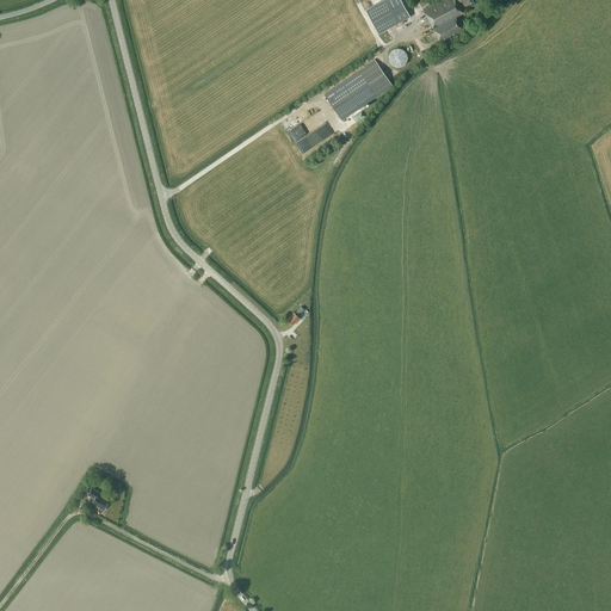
[(396,0),(384,0),(364,12),(376,36),(407,18),(396,0)]
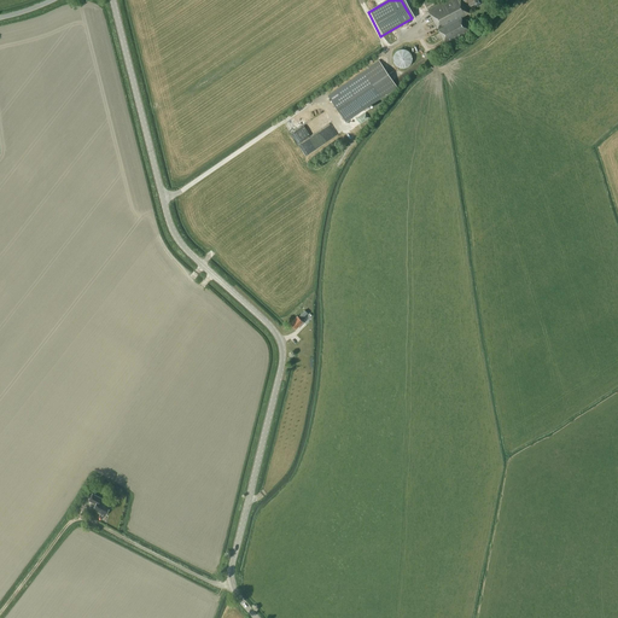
[(477,6),(484,1),(483,0),(444,0),(429,10),(447,44),(472,30),(464,16),(468,13),(465,7),(467,6),(468,7),(476,3),(477,6)]
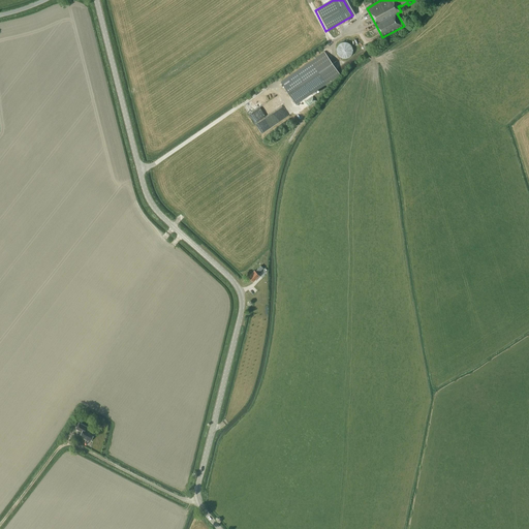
[(352,53),(352,50),(352,48),(351,45),(349,43),(347,42),(344,41),(342,42),(340,43),(338,45),(337,48),(336,50),(337,53),(338,55),(340,57),(342,58),(344,58),(347,58),(349,57),(351,55),(352,53)]
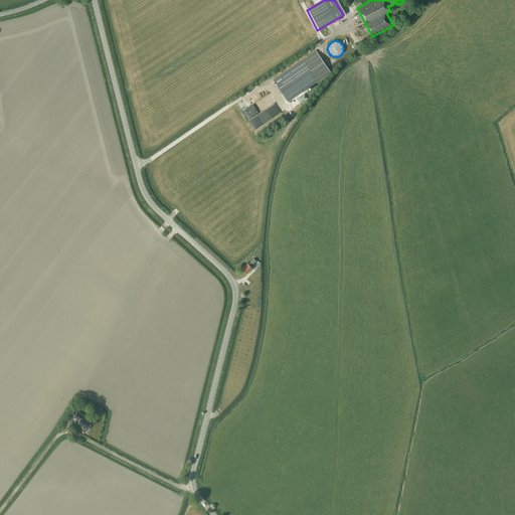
[(307,57),(274,79),(288,102),(322,78),(322,79),(331,73),(316,49),(306,56),(307,57)]
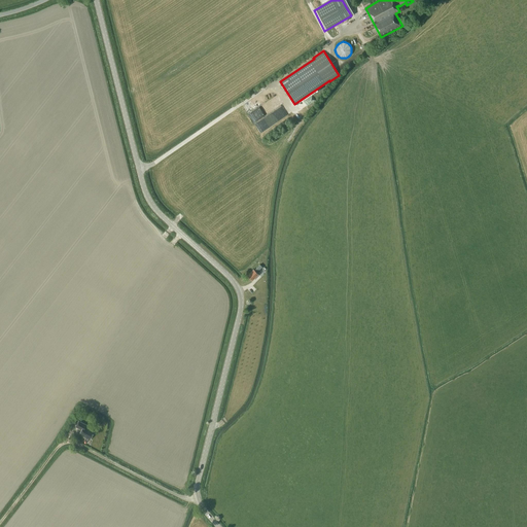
[(276,95),(249,114),(257,127),(264,123),(261,120),(265,118),(268,123),(273,118),(271,116),(274,114),(273,113),(283,105),(276,95)]
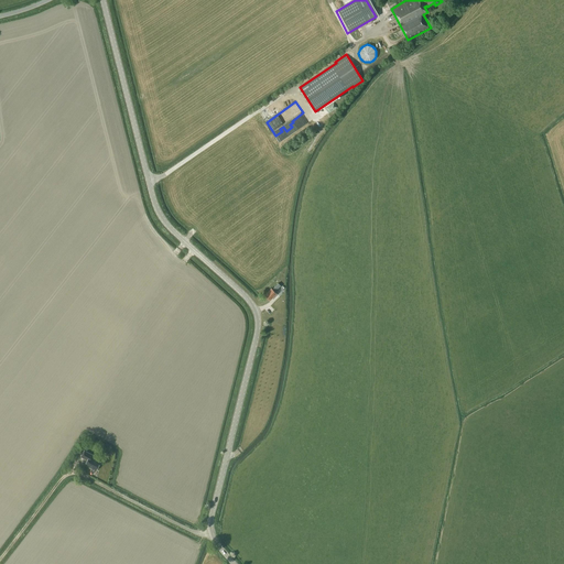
[(273,286),(272,289),(271,289),(264,295),(270,301),(277,294),(274,291),(275,289),(281,293),(285,289),(282,286),(281,286),(280,285),(282,284),(280,282),(279,283),(278,282),(273,286)]
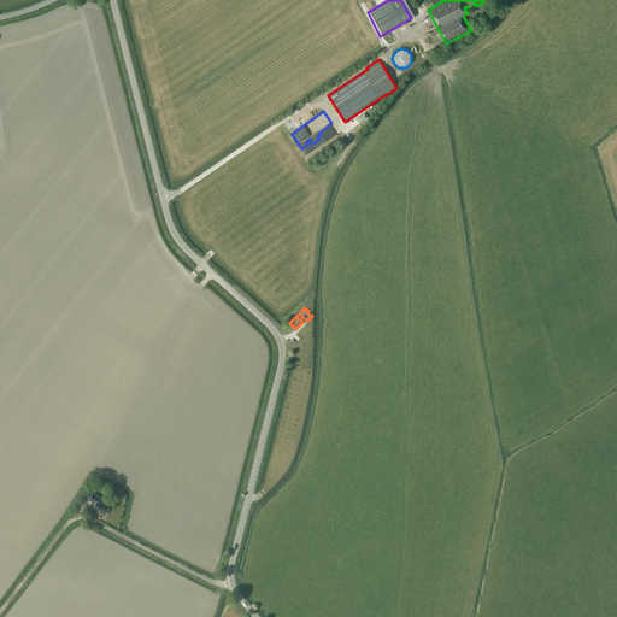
[(93,509),(105,515),(110,505),(101,501),(103,498),(93,493),(89,500),(95,504),(93,509)]
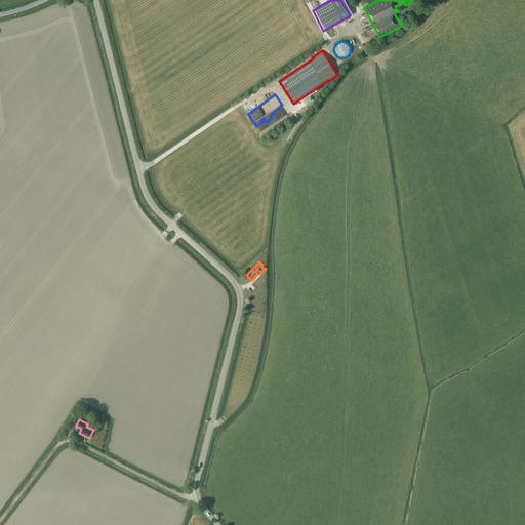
All buildings are outlined.
